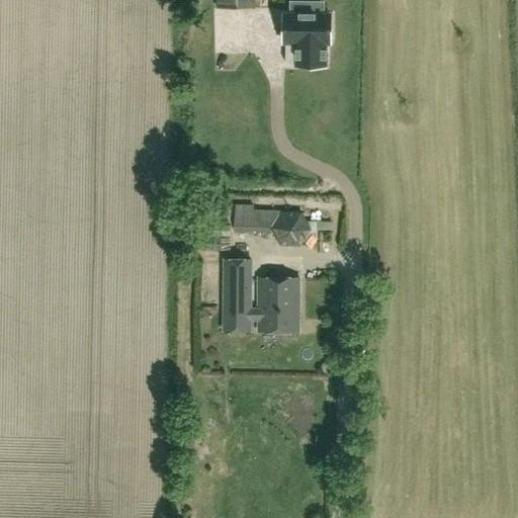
[(254,8),(254,0),(216,0),(216,8),(254,8)]
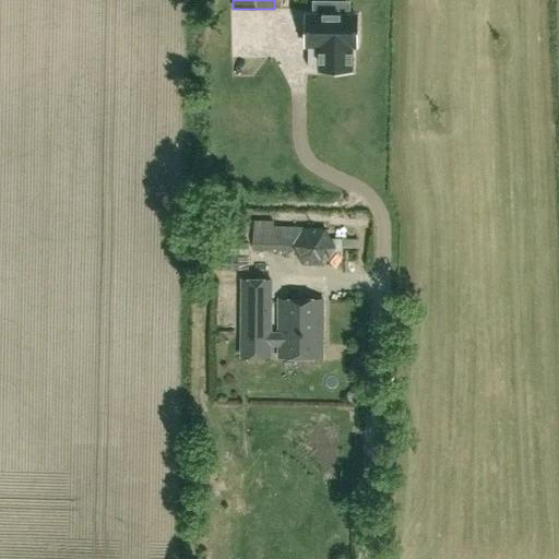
[(348,16),(313,15),(306,15),(306,44),(308,44),(308,67),(320,67),(320,71),(352,71),(352,45),(356,45),(356,16),(348,16)]
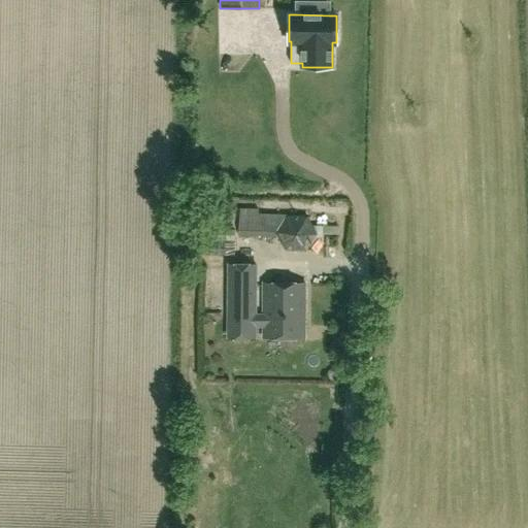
[(239,207),(238,236),(276,236),(281,241),(288,252),(306,252),(318,234),(323,234),(323,226),(312,225),(307,217),(288,216),(287,213),(259,213),(259,207),(239,207)]
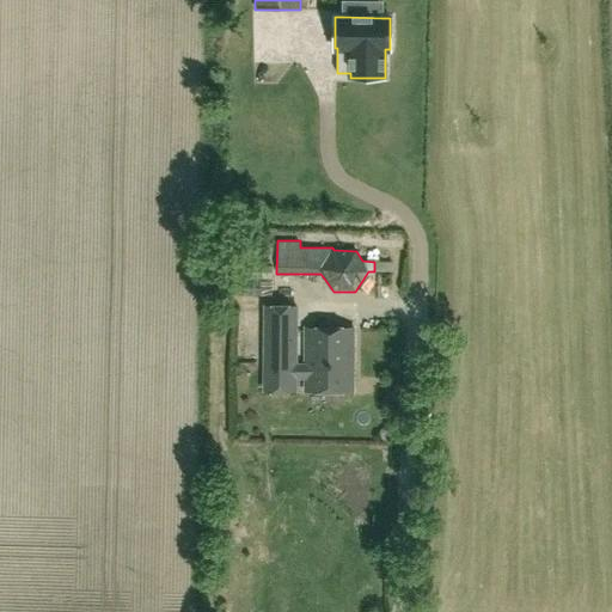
[(353,392),(354,329),(306,329),(305,365),(297,365),(297,307),(265,307),(264,392),(295,392),(297,379),(305,380),(305,391),(353,392)]
